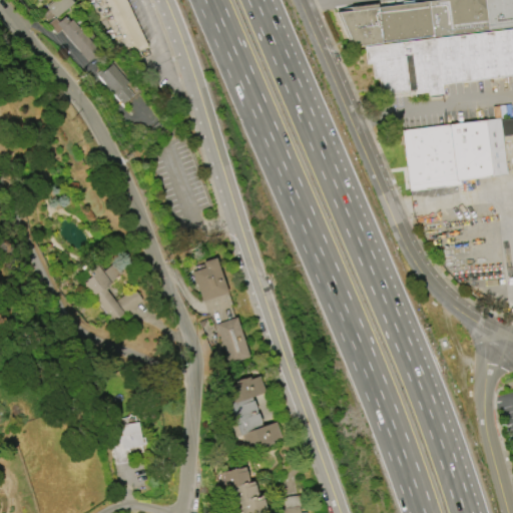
[(45,7),(52,0),(70,0),(72,2),(54,18),(45,7)]
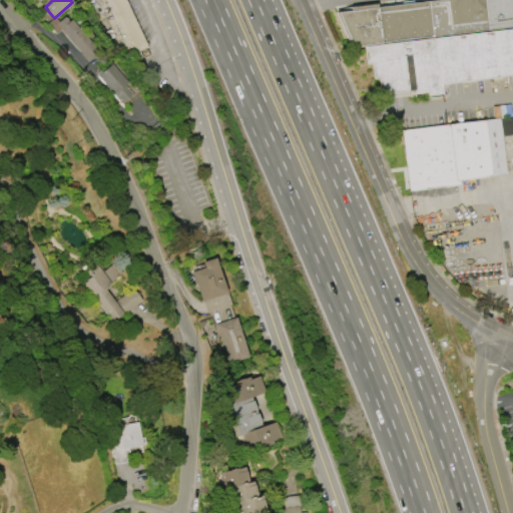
[(125,0),(148,47),(125,58),(107,18),(100,21),(96,11),(94,12),(88,0),(125,0)]
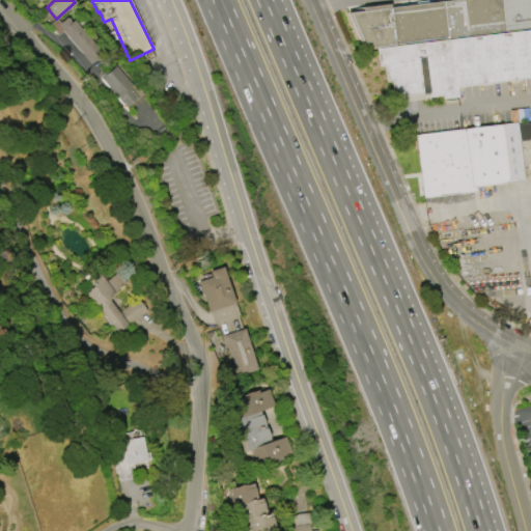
[(391,7),(452,0),(530,0),(530,27),(395,44),(395,45),(362,49),(346,12),(362,10),(361,7),(390,4),(391,7)]
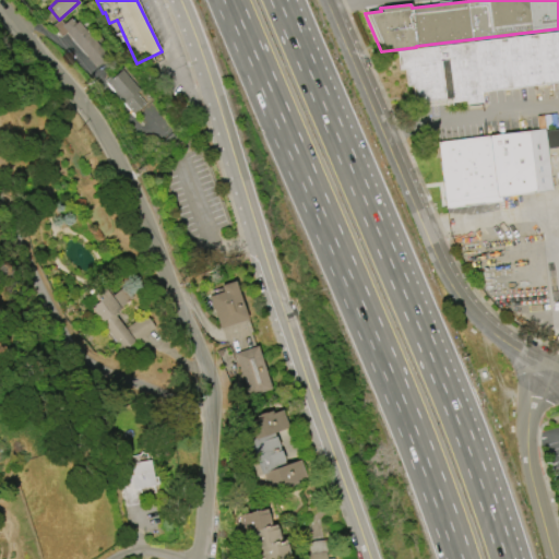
[(97,68),(108,57),(71,16),(62,24),(59,21),(52,26),(61,36),(64,33),(97,68)]
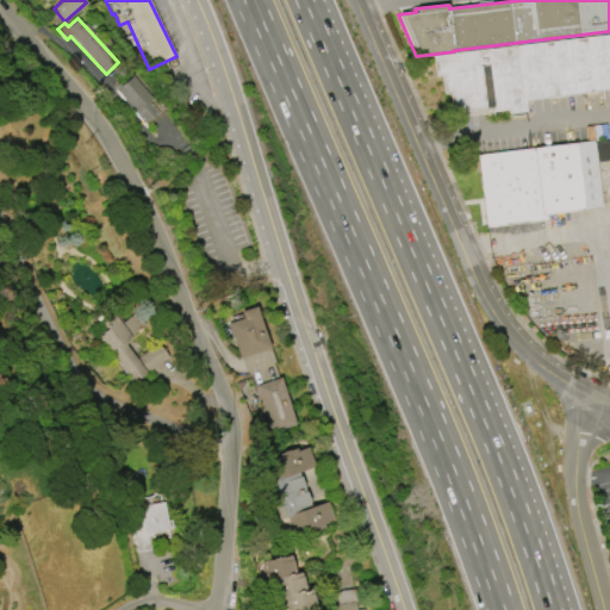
[(609,88),(495,104),(489,64),(481,66),(485,105),(455,109),(453,89),(447,91),(444,73),(439,73),(436,55),(609,33),(609,88)]
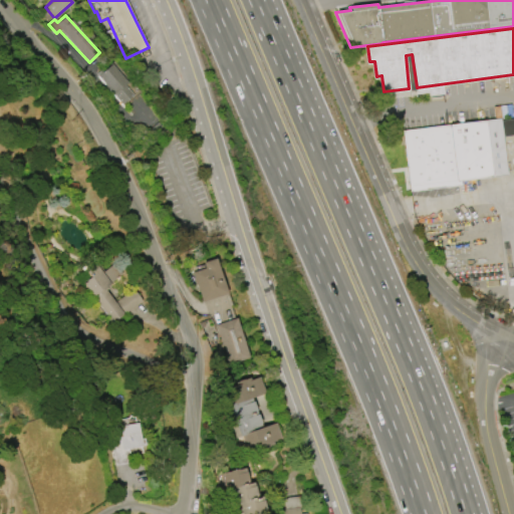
[(134,96),(111,63),(97,72),(118,105),(134,96)]
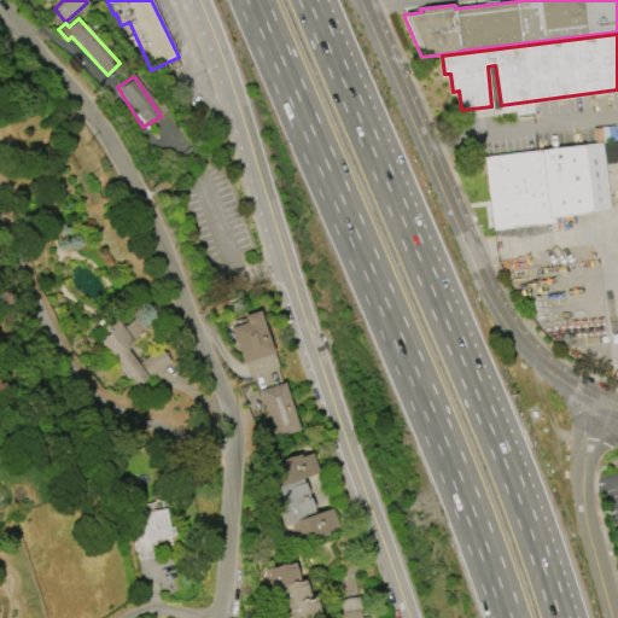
[(493,231),(483,157),(540,151),(601,143),(601,145),(617,143),(617,162),(604,164),(610,210),(553,217),(553,223),(493,231)]
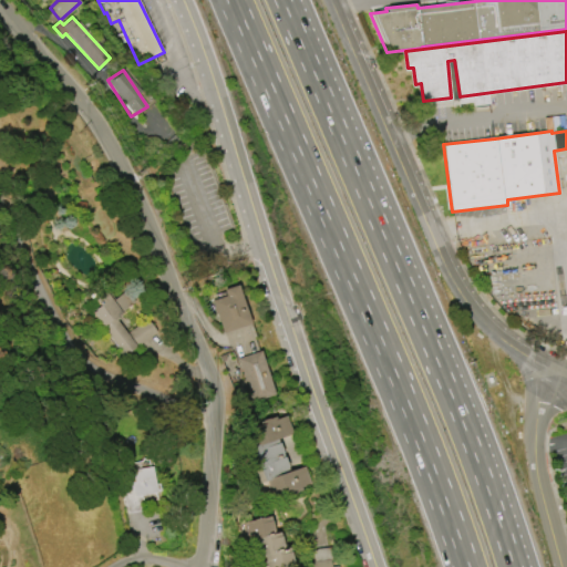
[(237,286),(250,323),(224,333),(213,301),(226,296),(224,290),(237,286)]
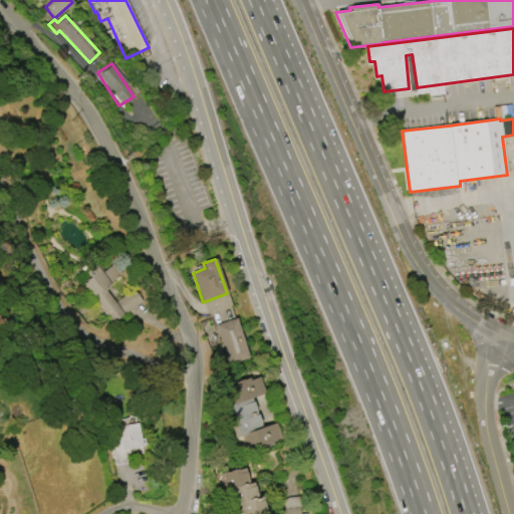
[(88,269),(96,263),(103,271),(115,262),(123,272),(106,285),(108,288),(107,289),(124,313),(114,321),(85,282),(89,279),(88,278),(92,275),(88,269)]
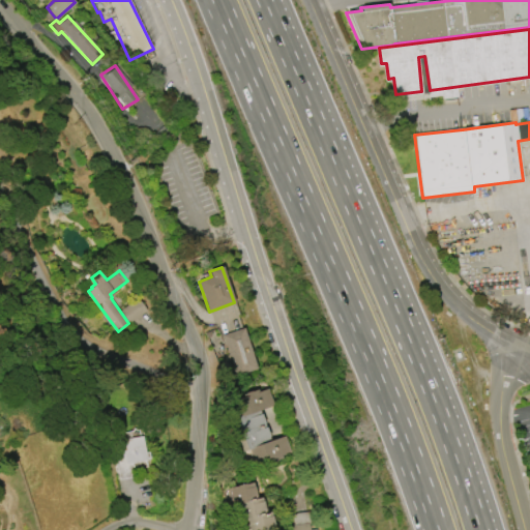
[(244,328),(258,370),(237,377),(224,335),(244,328)]
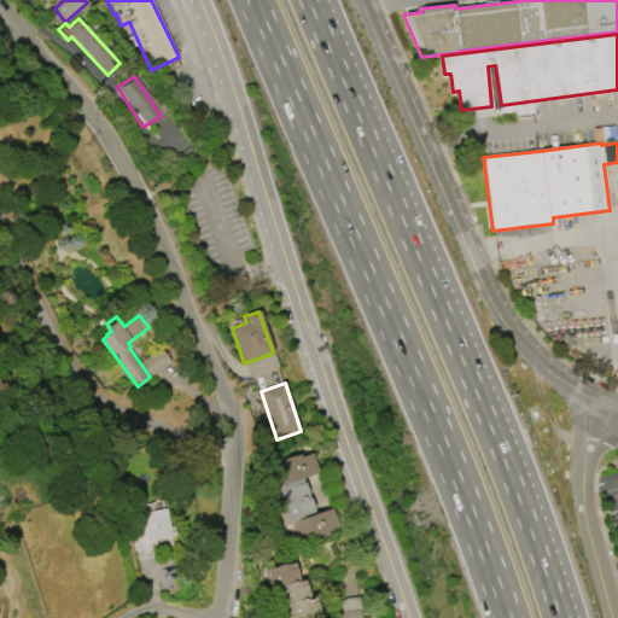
[(278,485),(279,484),(273,470),(266,472),(266,470),(286,461),(285,460),(295,456),(302,454),(303,458),(313,453),(320,473),(305,479),(307,484),(310,494),(319,514),(332,508),(340,528),(328,532),(330,535),(314,541),(312,537),(299,542),(292,524),(278,530),(262,491),(278,485)]
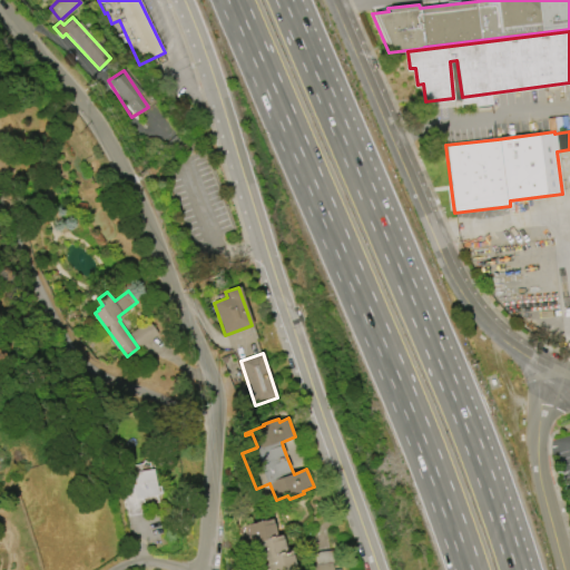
[(146,513),(128,517),(120,473),(135,471),(135,472),(153,469),(156,485),(159,485),(160,493),(156,494),(156,495),(144,498),(146,513)]
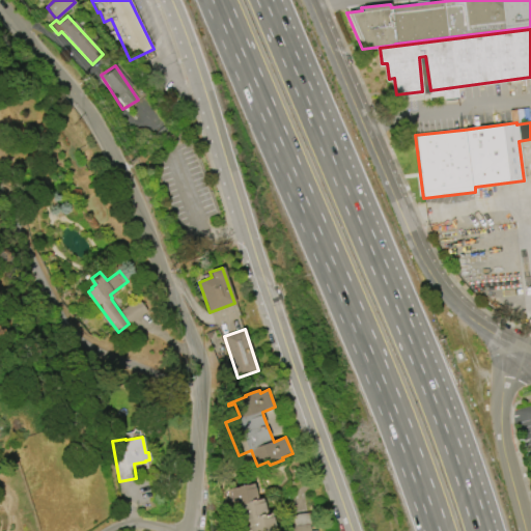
[(230,488),(254,483),(258,500),(262,499),(267,514),(272,513),(275,530),(270,530),(250,530),(248,520),(243,522),(240,506),(234,507),(230,488)]
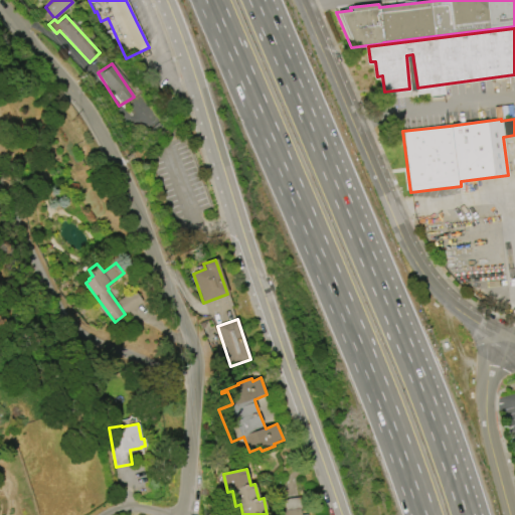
[(279,514),(279,510),(285,509),(283,498),(300,495),(301,507),(300,507),(301,513),(306,512),(306,514),(279,514)]
